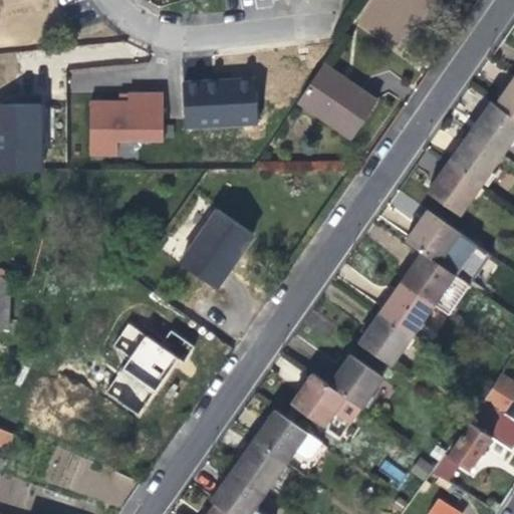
[(0,7),(0,53),(72,47),(59,0),(0,0),(0,4),(1,7),(0,7)]
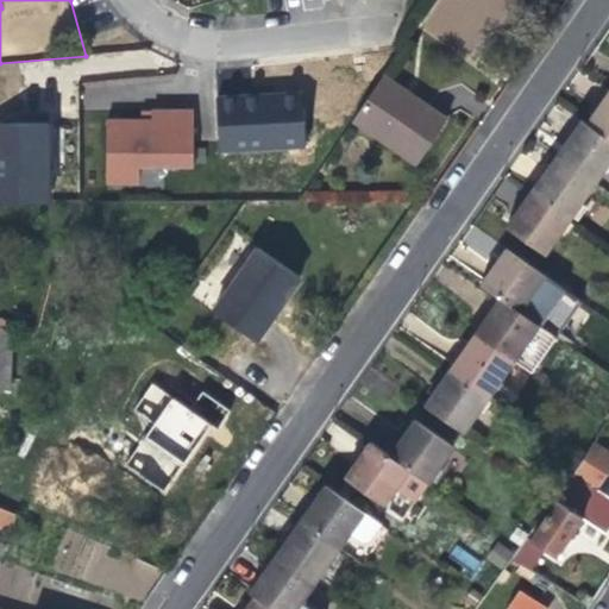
[(435,108),(385,71),(355,115),(416,162),(449,117),(435,108)]
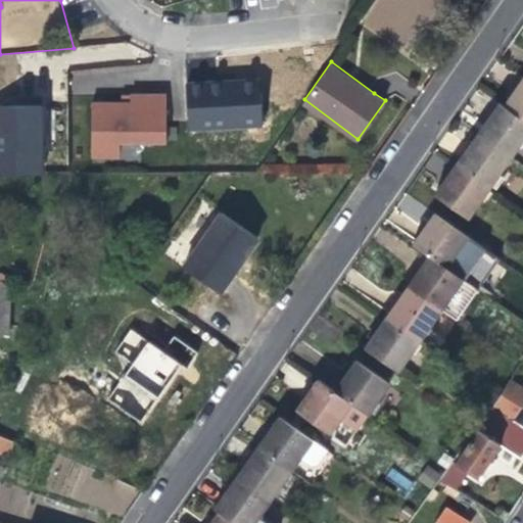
[(276,106),(274,77),(230,79),(231,108),(276,106)]
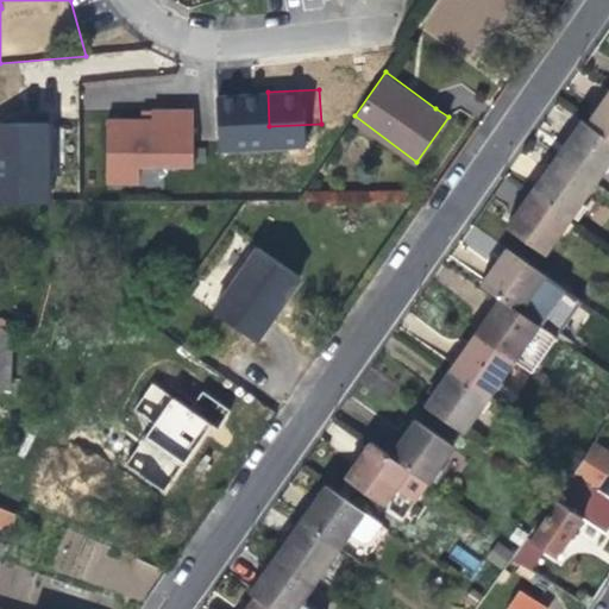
[(608,92),(601,102),(586,124),(608,139),(608,92)]
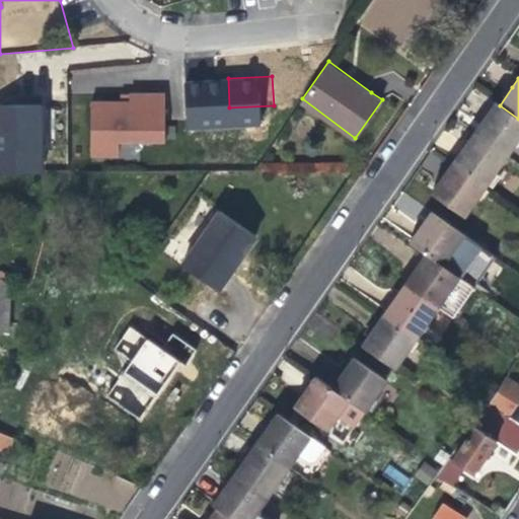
[(162,143),(162,95),(128,95),(128,103),(89,103),(89,153),(117,153),(117,143),(162,143)]
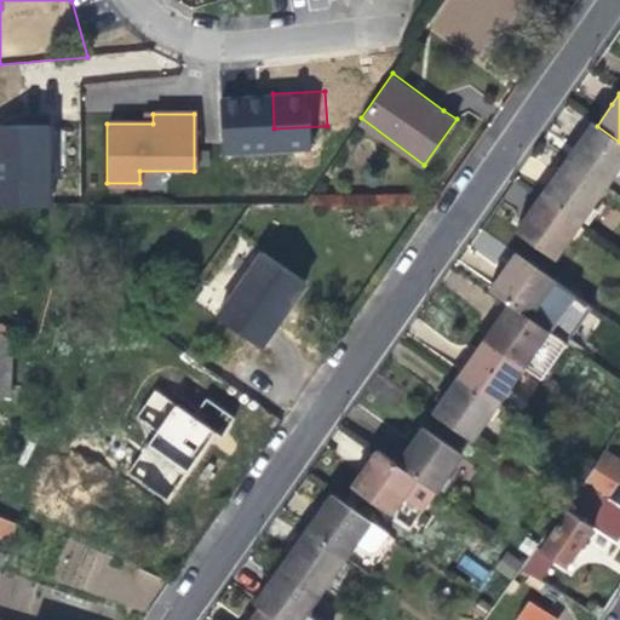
[(604,188),(619,164),(619,142),(597,126),(592,122),(581,139),(566,160),(604,188)]
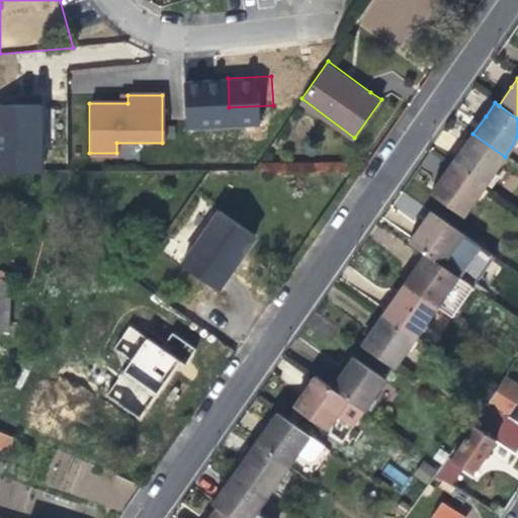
[(0,171),(40,171),(41,104),(0,104),(0,171)]
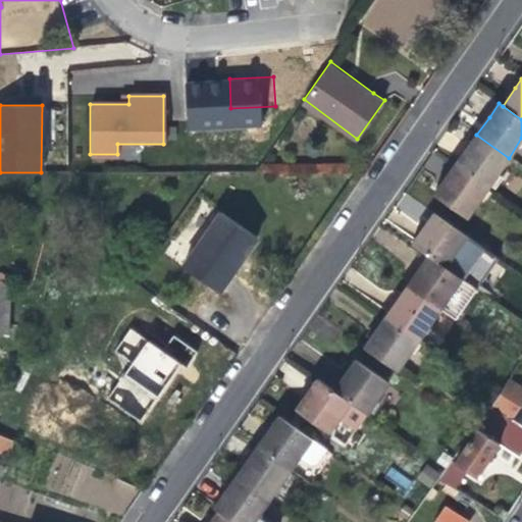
[(487,189),(509,158),(476,135),(466,149),(455,165),(487,189)]
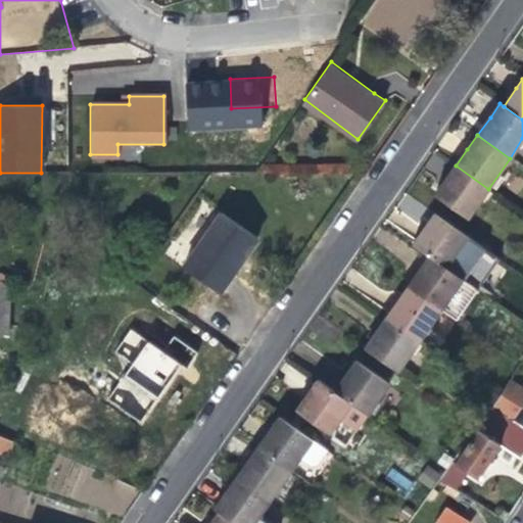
[(467,219),(488,189),(456,165),(446,179),(434,195),(467,219)]
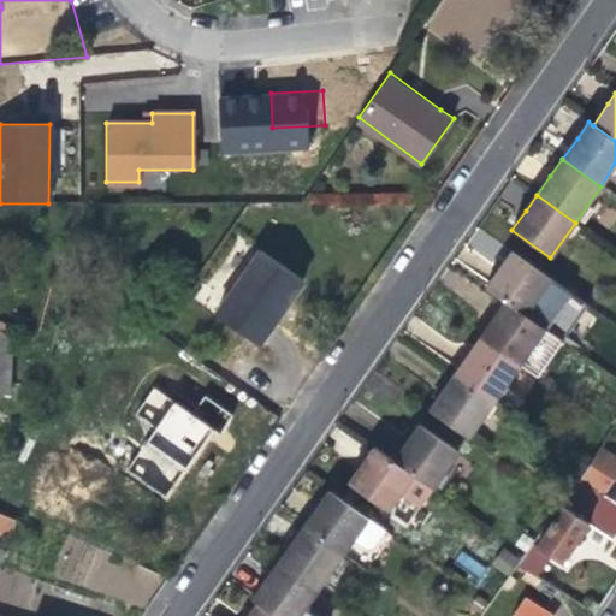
[(255,250),(211,313),(254,343),(277,311),(298,280),(255,250)]
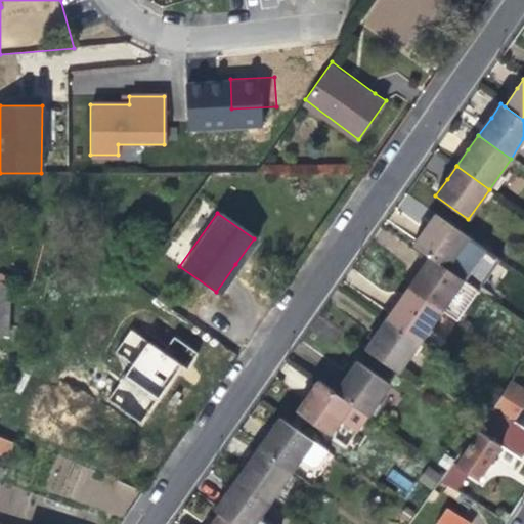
[(413,245),(430,256),(447,268),(468,237),(435,214),(427,225),(413,245)]
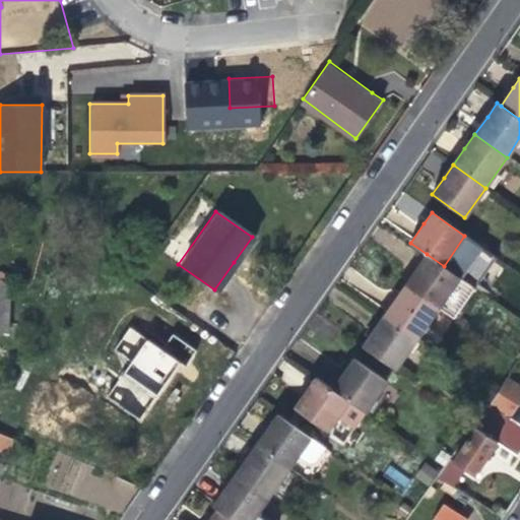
[(459,276),(444,266),(427,254),(414,272),(405,284),(438,308),(459,276)]
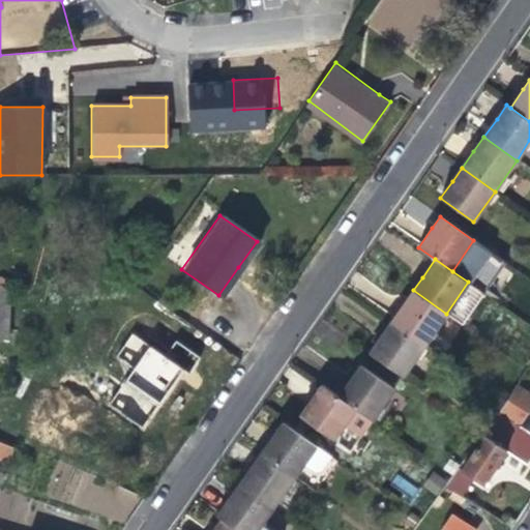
[(0,332),(5,333),(7,292),(8,292),(8,288),(0,283),(0,332)]
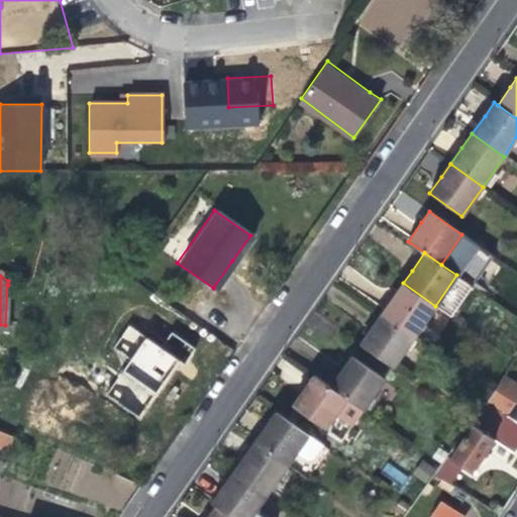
[(394,296),(382,314),(413,336),(435,306),(403,283),(394,296)]
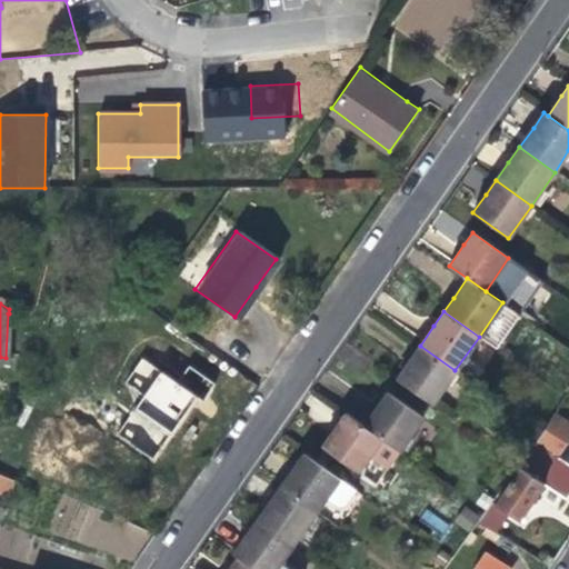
[(432,403),(455,370),(420,346),(409,361),(397,378),(432,403)]
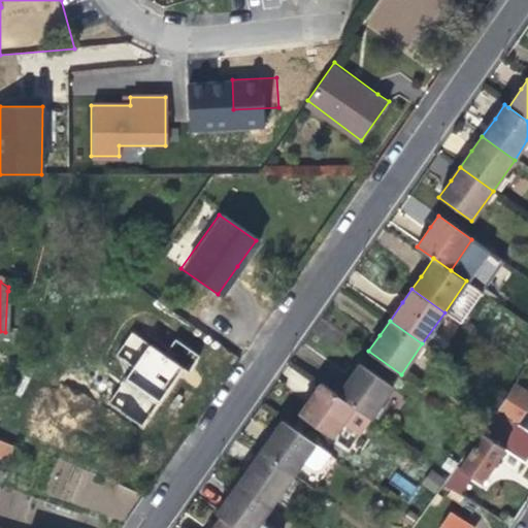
[(171,339),(166,352),(130,333),(119,355),(131,362),(108,406),(146,426),(178,365),(190,371),(199,354),(171,339)]
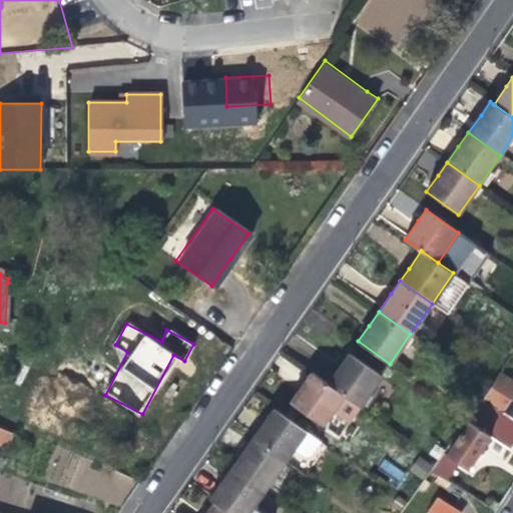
[(341,366),(328,384),(344,396),(360,407),(381,376),(349,354),(341,366)]
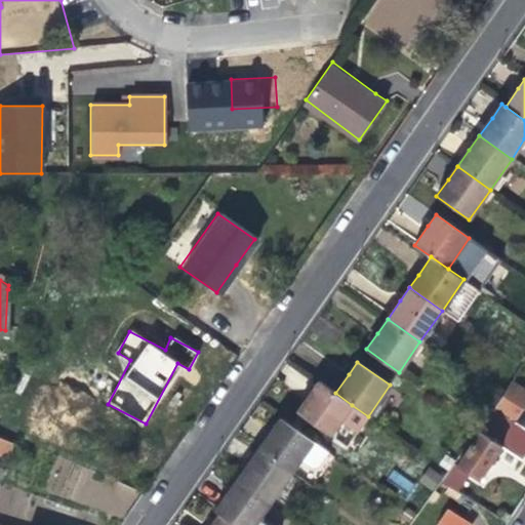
[(352,405),(335,393),(317,380),(307,395),(296,409),(348,445),(368,416),(352,405)]
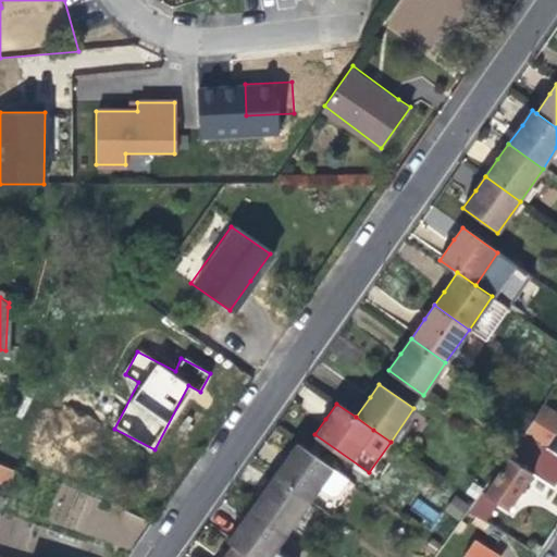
[(556,435),(556,413),(544,406),(531,423),(509,455),(508,457),(509,458),(485,494),(483,493),(475,503),(470,510),(486,520),(498,503),(508,510),(533,474),(555,491),(556,486),(556,454),(548,448),(556,435)]
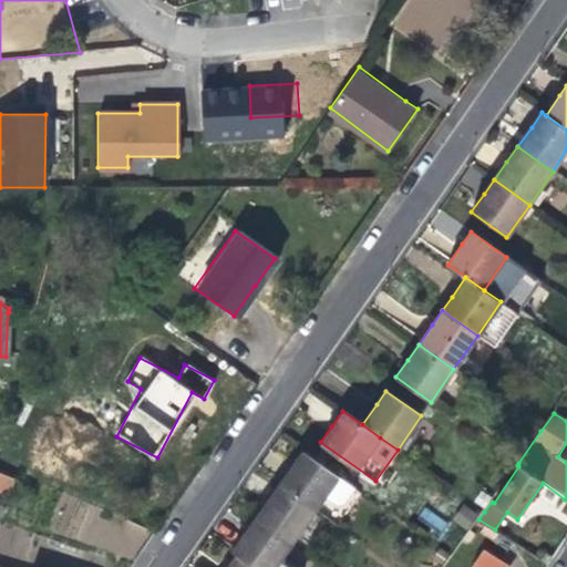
[(291,467),(278,484),(315,511),(338,476),(302,452),(291,467)]
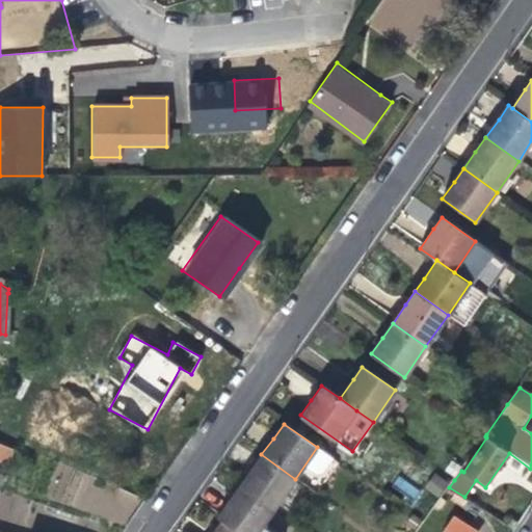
[(250,470),(238,486),(272,510),(295,479),(261,454),(250,470)]
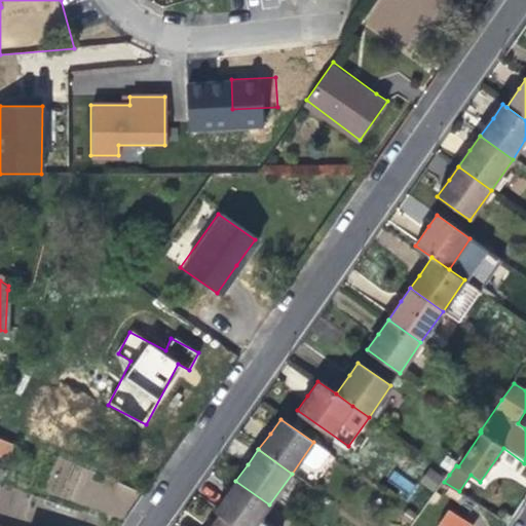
[(214,511),(219,514),(235,525),(266,525),(259,520),(269,504),(235,481),(226,493),(214,511)]
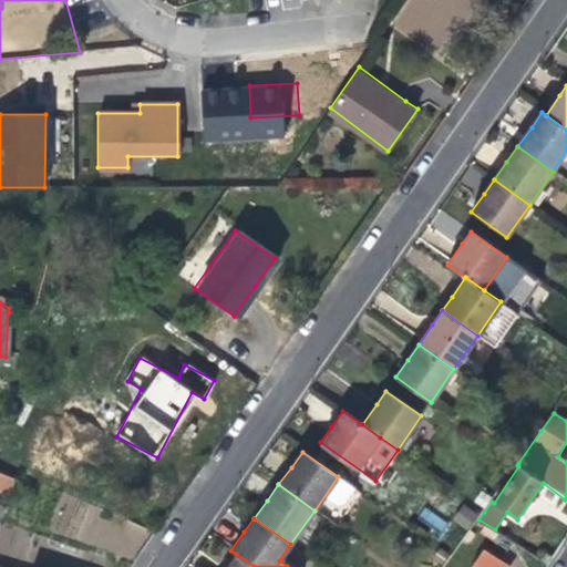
[(484,548),(474,565),(477,566),(508,566),(511,566),(484,548)]
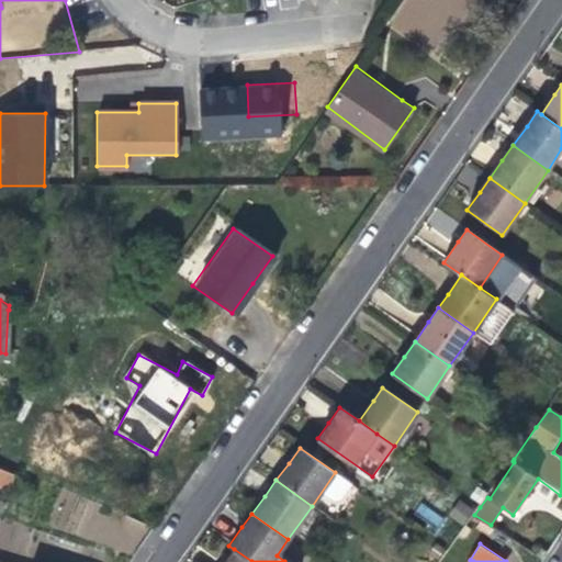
[(251,561),(234,549),(224,561),(251,561)]
